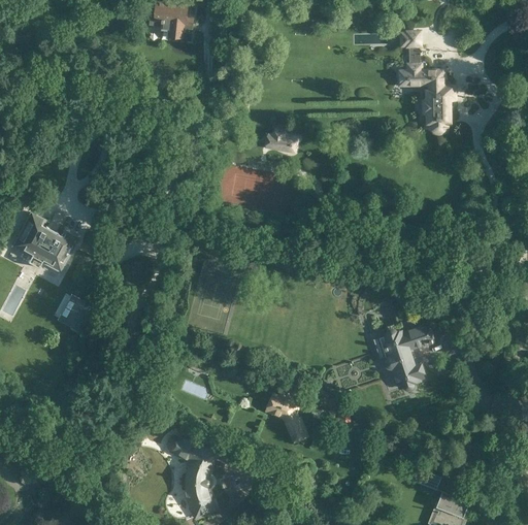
[(157,5),(155,23),(162,24),(162,25),(164,25),(163,31),(170,32),(170,39),(183,40),(184,26),(193,27),(193,22),(187,21),(188,8),(157,5)]
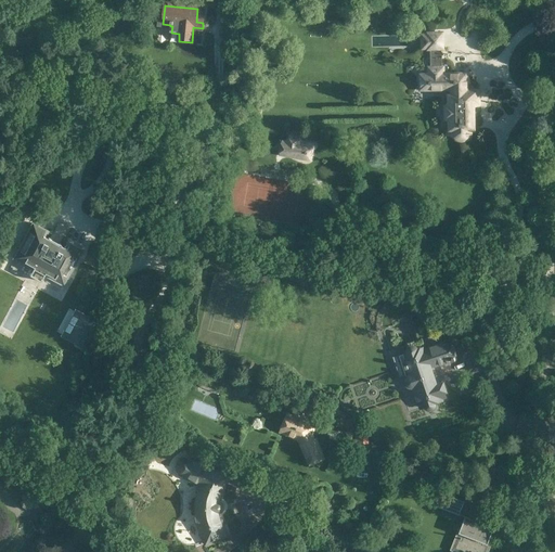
[(470,132),(470,131),(475,131),(474,107),(476,107),(476,93),(464,93),(464,76),(441,76),(441,69),(439,69),(438,51),(440,51),(440,36),(426,36),(426,51),(428,51),(428,54),(434,54),(434,67),(428,67),(428,71),(427,71),(427,77),(418,77),(418,92),(451,91),(452,97),(448,97),(448,107),(444,107),(444,122),(449,122),(449,132),(453,132),(453,133),(453,135),(453,136),(454,137),(454,138),(455,139),(456,140),(457,141),(459,141),(460,141),(461,142),(462,142),(463,142),(464,141),(465,141),(466,141),(467,140),(468,139),(468,138),(469,137),(469,136),(470,135),(470,132)]
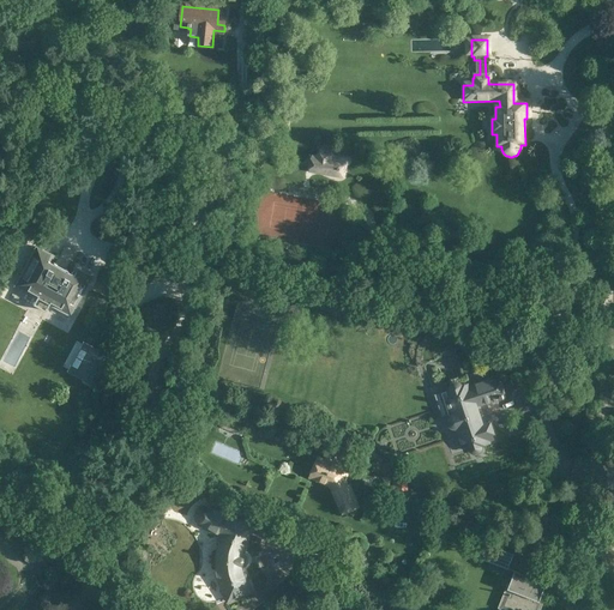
[(308,175),(344,182),(348,163),(332,161),(332,158),(317,155),(317,157),(312,157),(308,175)]
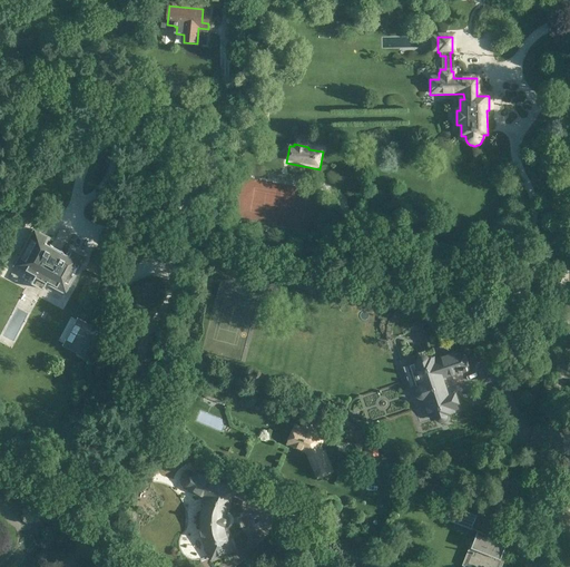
[(141,227),(146,216),(138,213),(134,225),(141,227)]
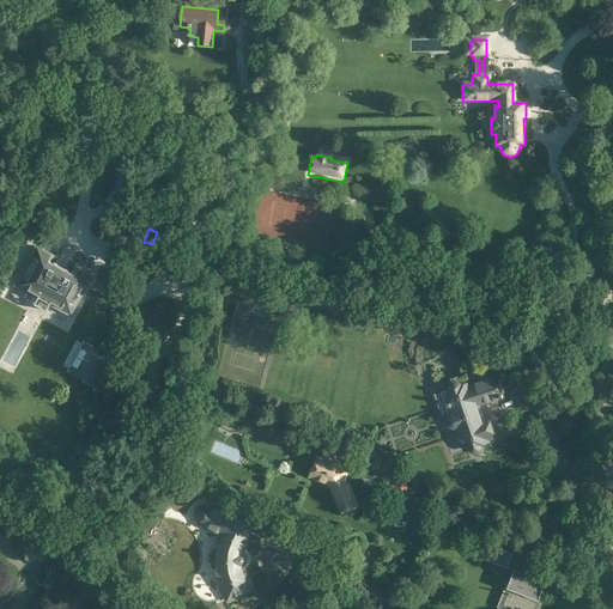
[(52,262),(36,254),(14,292),(36,304),(35,305),(47,312),(48,311),(68,322),(90,284),(74,275),(70,285),(47,273),(52,262)]
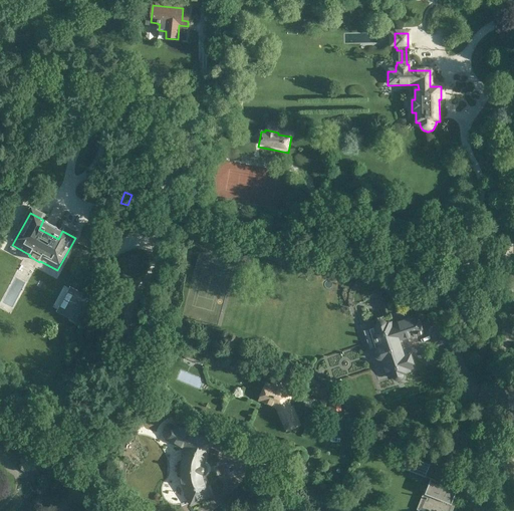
[(244,247),(241,260),(254,263),(257,251),(244,247)]
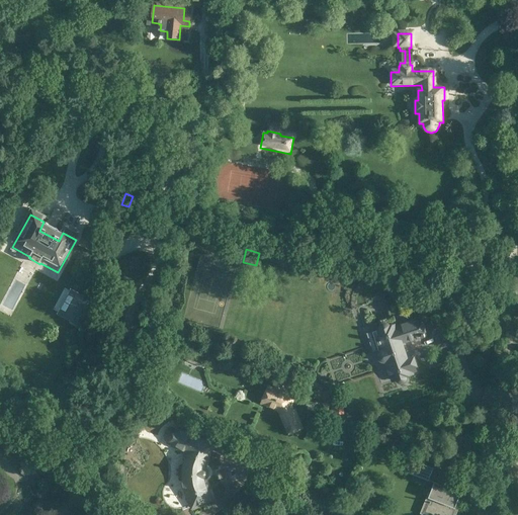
[(91,303),(78,295),(64,321),(77,328),(91,303)]
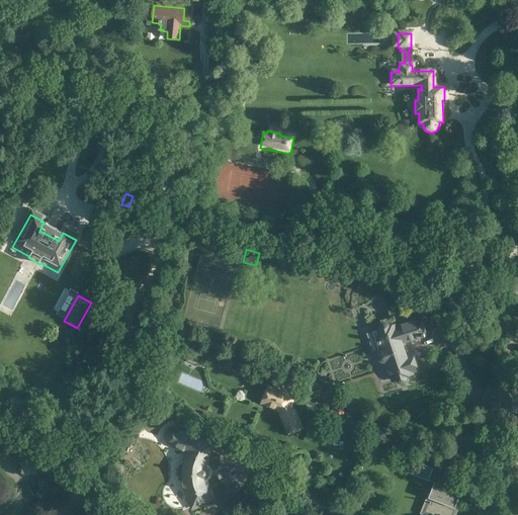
[(392,316),(384,318),(385,318),(387,325),(384,325),(379,326),(377,332),(369,334),(376,356),(375,360),(380,366),(385,367),(392,387),(395,385),(396,388),(401,389),(406,388),(407,384),(408,381),(415,379),(414,377),(418,376),(416,372),(419,372),(415,360),(410,361),(405,347),(428,340),(421,318),(408,321),(406,316),(395,320),(392,316)]
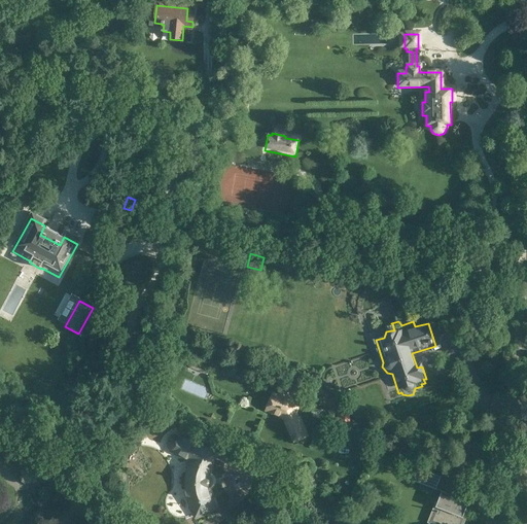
[(210,369),(205,365),(202,374),(207,376),(210,370),(209,370),(210,369)]
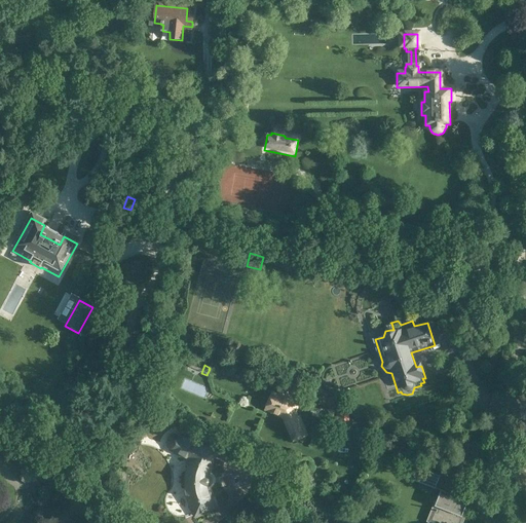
[(294,436),(297,442),(303,440),(303,439),(307,437),(299,418),(299,419),(296,420),(294,415),(298,405),(273,395),(271,400),(269,401),(267,405),(268,407),(266,412),(277,416),(278,414),(288,417),(285,422),(291,437),(294,436)]
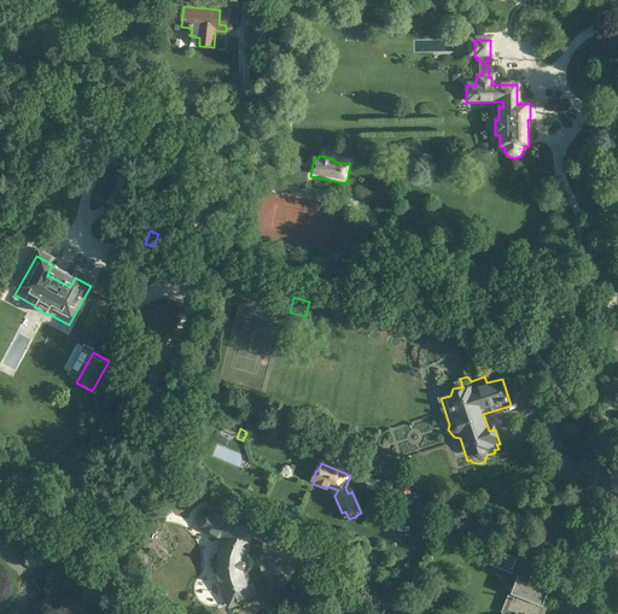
[(409,518),(412,474),(400,473),(400,486),(395,485),(394,500),(398,501),(397,516),(409,518)]
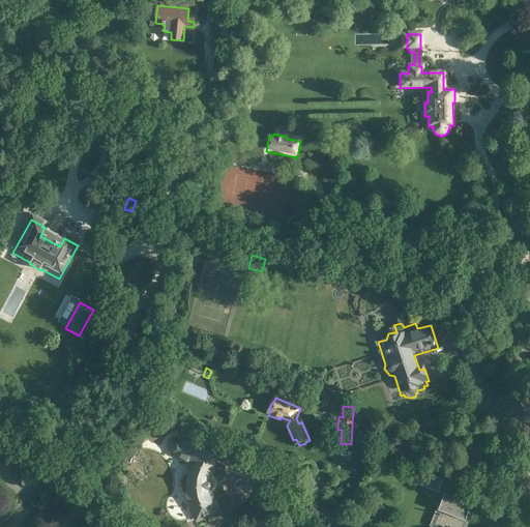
[(332,419),(337,415),(332,408),(327,412),(332,419)]
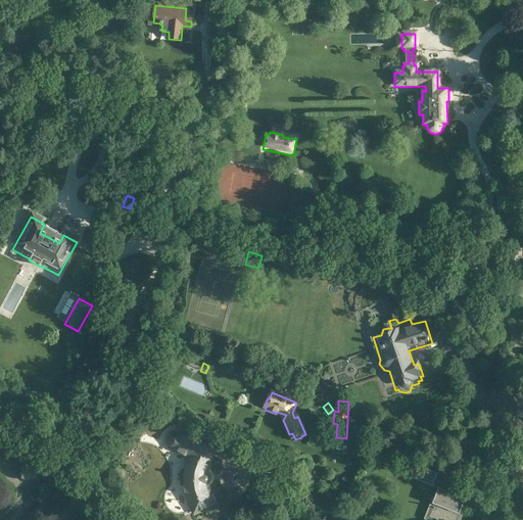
[(202,438),(211,441),(215,433),(206,429),(202,438)]
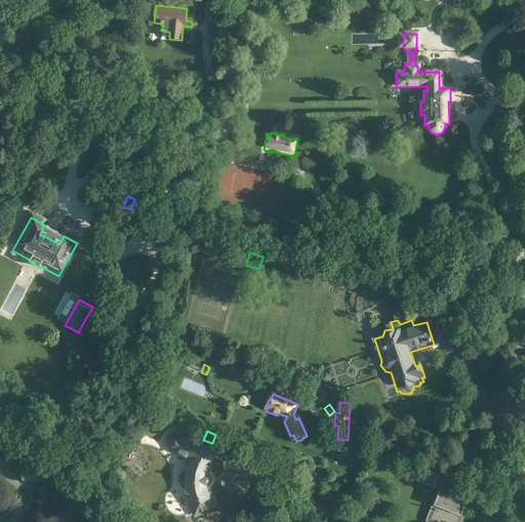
[(215,453),(180,438),(178,437),(177,437),(176,437),(174,438),(172,439),(171,440),(170,442),(169,443),(169,444),(169,445),(169,446),(170,448),(171,449),(172,450),(191,463),(188,469),(187,475),(186,479),(186,484),(187,488),(187,493),(188,497),(192,507),(194,506),(197,516),(213,510),(209,499),(211,499),(209,493),(207,486),(210,486),(210,479),(208,478),(209,473),(212,466),(210,465),(215,453)]
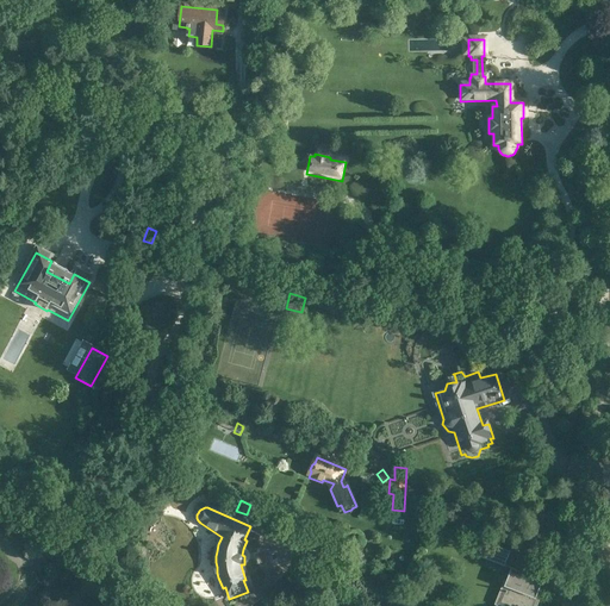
[(484,544),(471,539),(466,554),(478,558),(509,570),(496,605),(539,605),(540,601),(546,604),(546,603),(536,599),(542,582),(505,568),(510,554),(484,543),(484,544)]
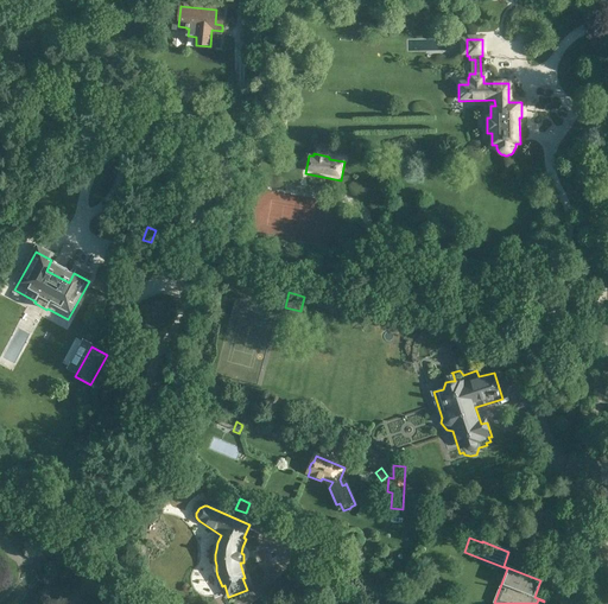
[(355,566),(362,550),(355,546),(347,563),(355,566)]
